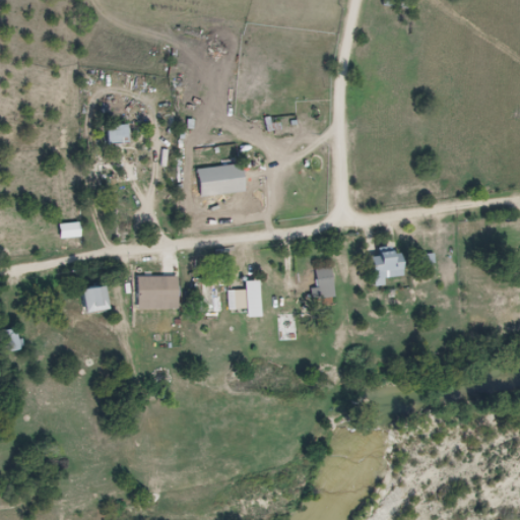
[(130,126),(109,126),(109,144),(130,144),(130,126)]
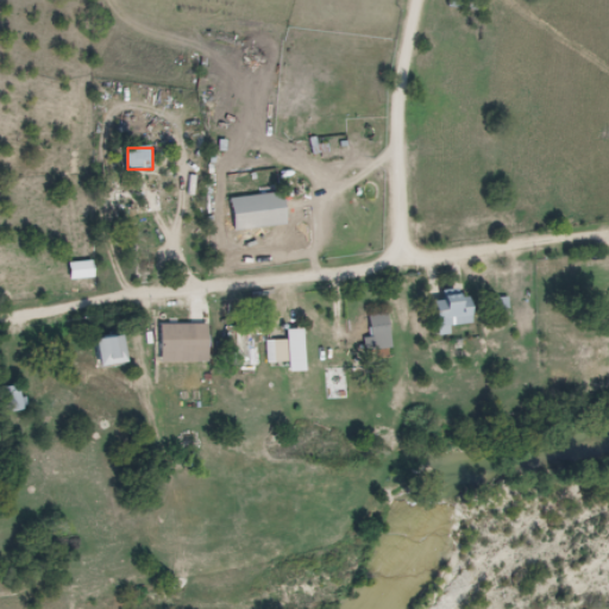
[(237,231),(290,225),(287,192),(233,198),(237,231)]
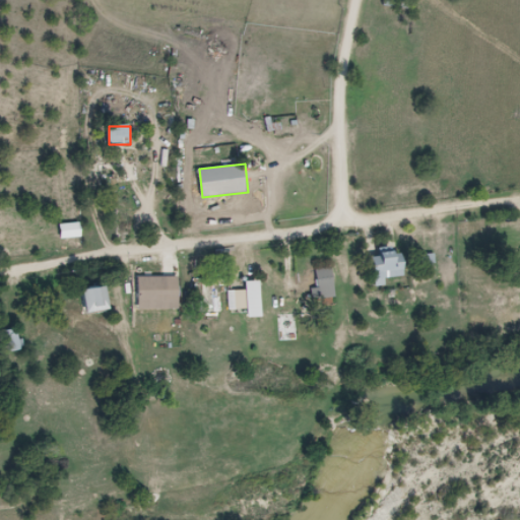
[(387,285),(387,277),(405,277),(405,250),(381,250),(381,256),(376,256),(376,285),(387,285)]
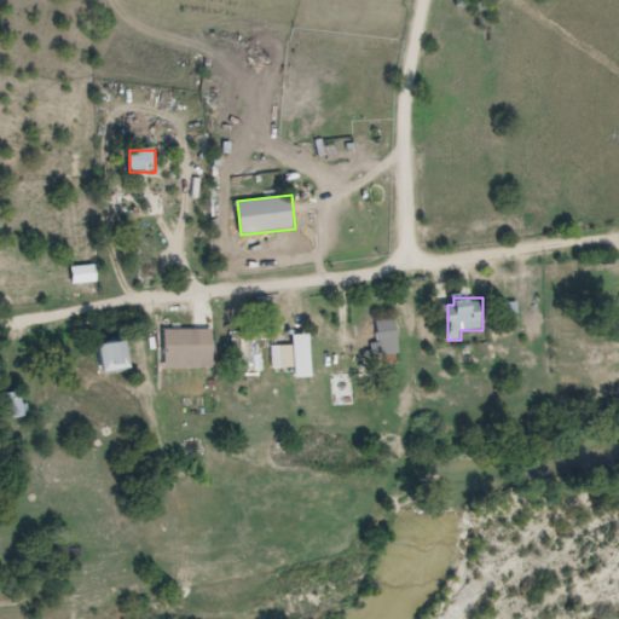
[(503,304),(503,322),(518,322),(518,304),(503,304)]
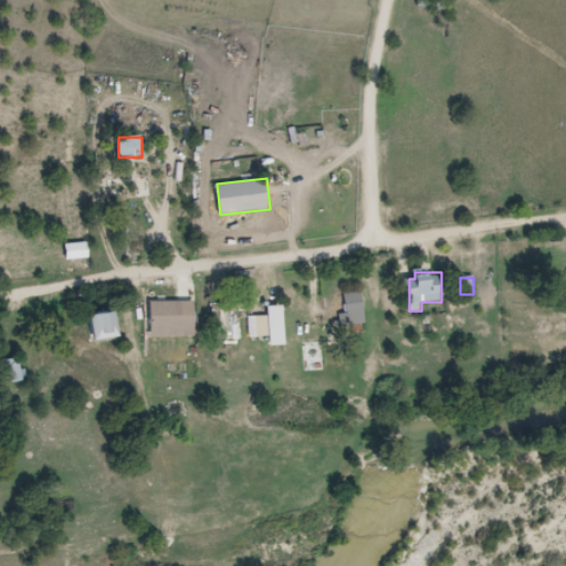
[(345,303),(338,303),(338,322),(364,322),(364,291),(345,291),(345,303)]
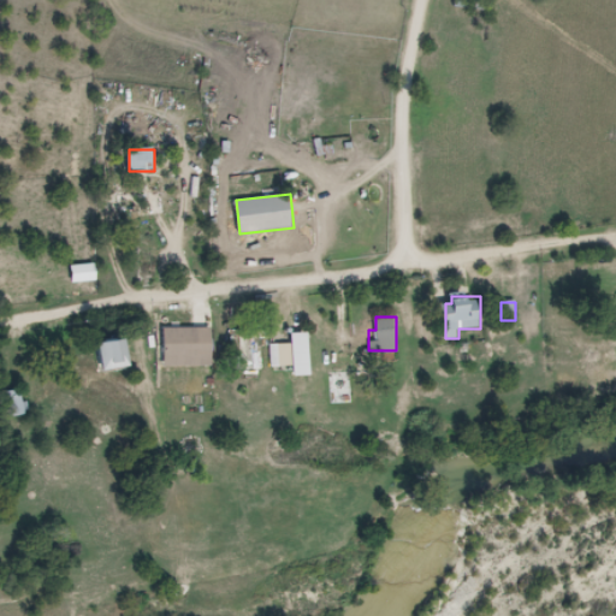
[(214,365),(214,327),(165,327),(165,365),(214,365)]
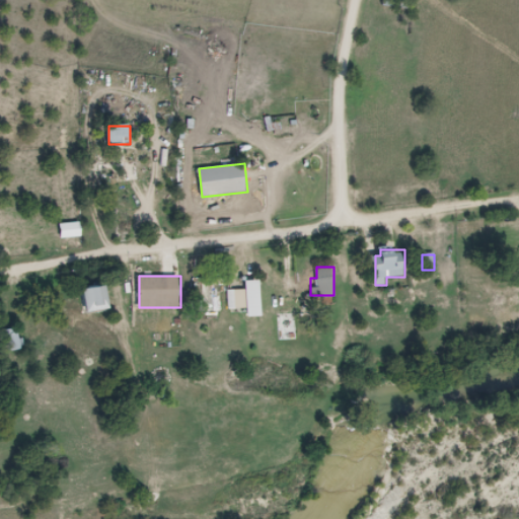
[(258,279),(247,279),(247,297),(258,297),(258,279)]
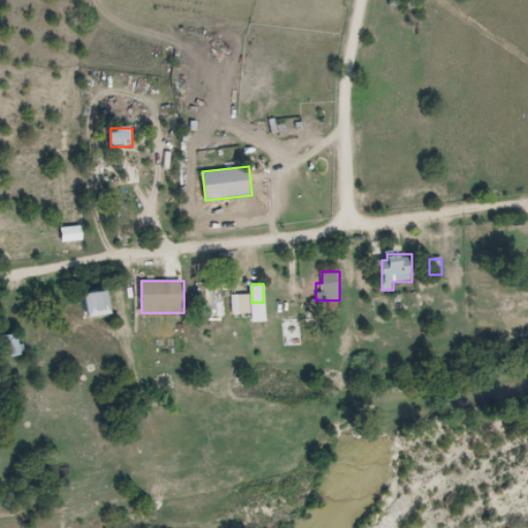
[(89,316),(112,314),(110,289),(86,292),(89,316)]
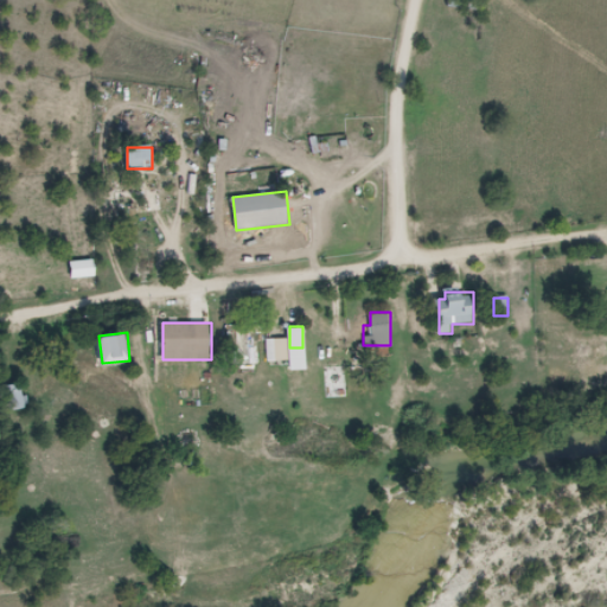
[(351,396),(347,370),(332,372),(334,397),(351,396)]
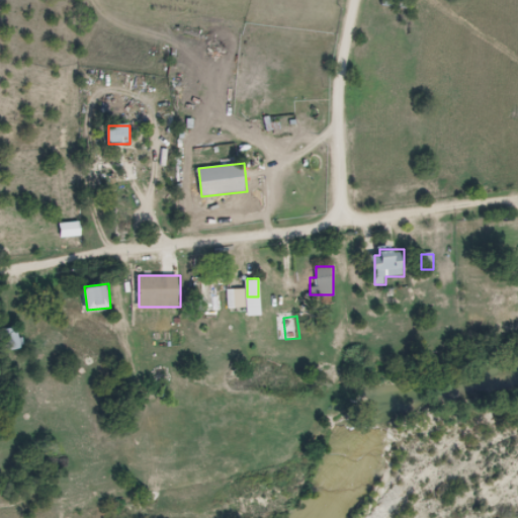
[(22,347),(18,326),(3,329),(8,350),(22,347)]
